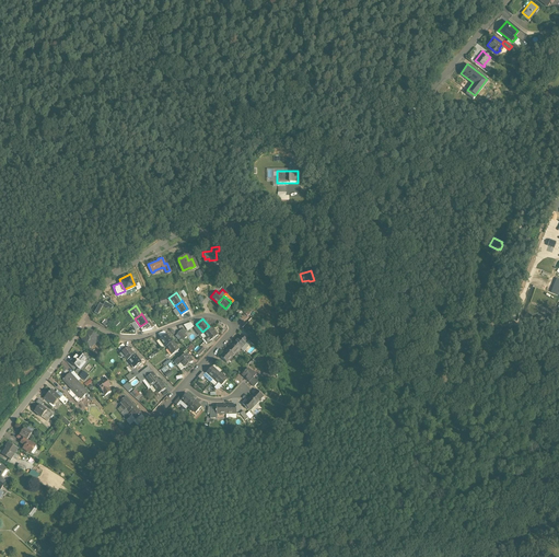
[(190,320),(184,322),(186,328),(193,325),(190,320)]
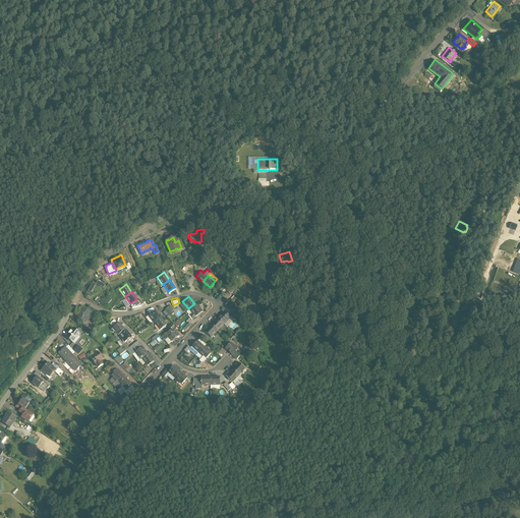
[(185,310),(188,308),(182,301),(179,303),(185,310)]
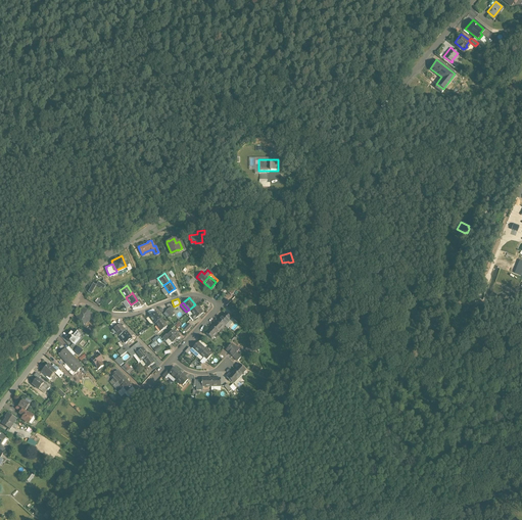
[(93,312),(81,304),(75,315),(83,323),(89,317),(90,318),(93,312)]
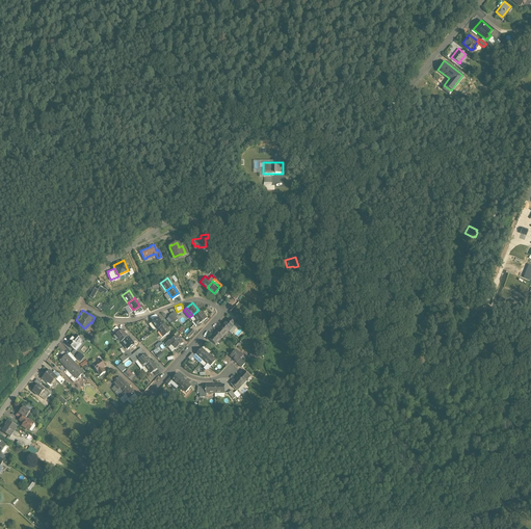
[(198,310),(192,315),(198,322),(206,316),(203,313),(202,313),(198,310)]
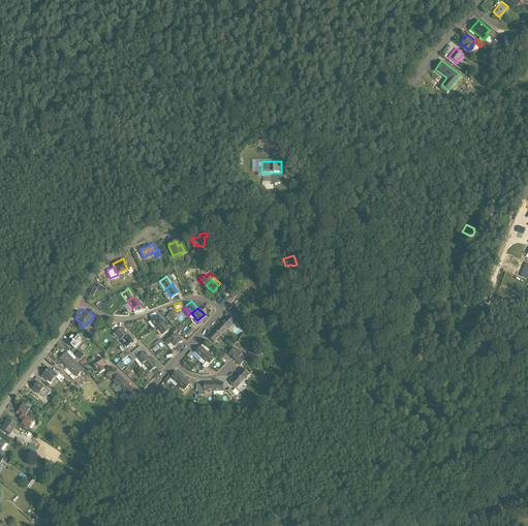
[(167,313),(173,318),(176,315),(171,310),(167,313)]
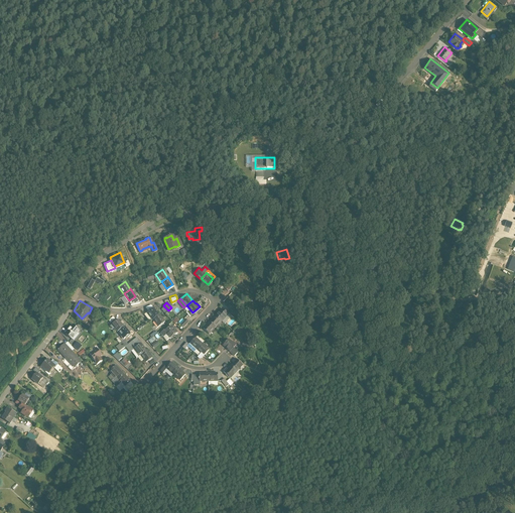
[(152,306),(146,310),(151,318),(152,317),(157,313),(152,306)]
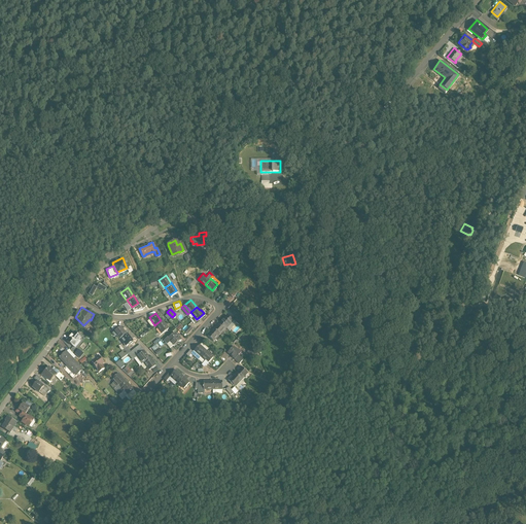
[(237,313),(236,315),(235,314),(232,317),(238,323),(242,317),(237,313)]
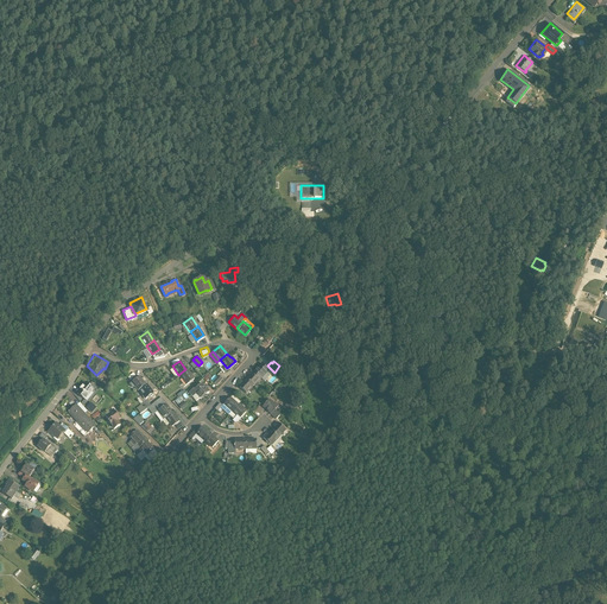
[(260,362),(253,369),(260,375),(260,376),(267,368),(260,362)]
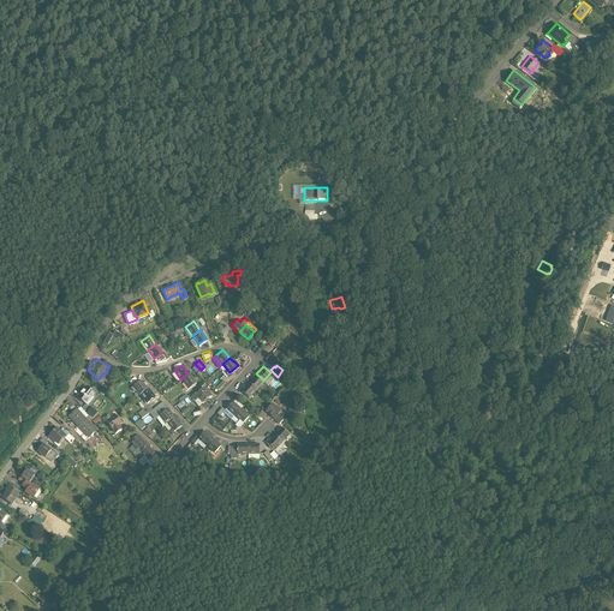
[(188,373),(182,378),(188,387),(196,381),(189,372),(188,373)]
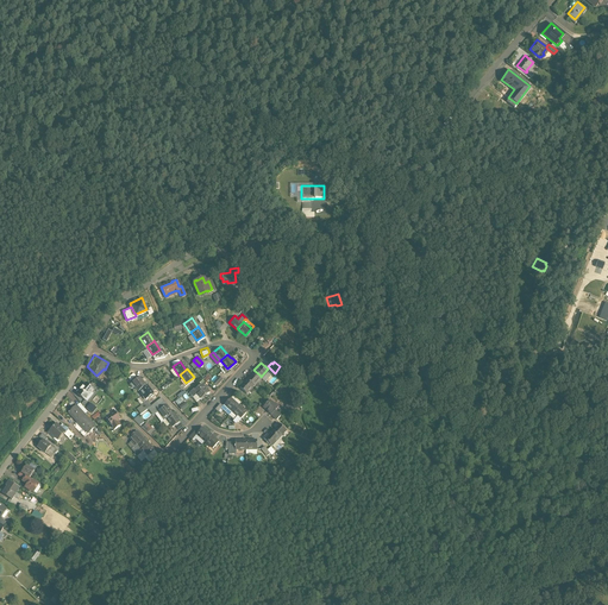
[(254,370),(246,378),(252,384),(254,384),(261,376),(254,370)]
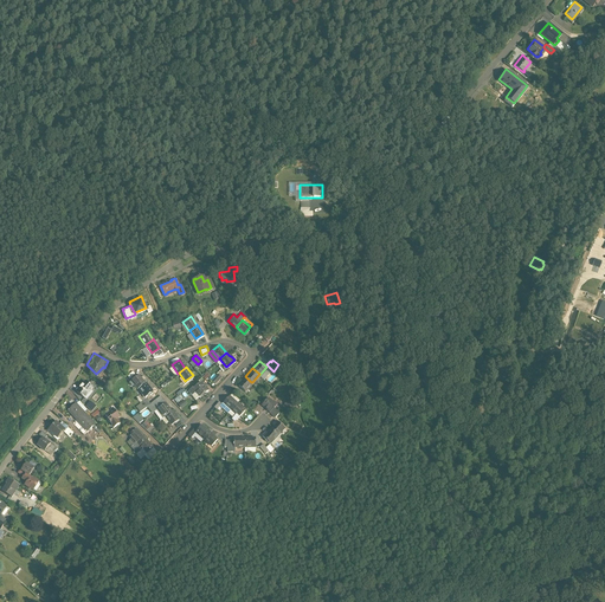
[(218,371),(211,377),(214,381),(221,375),(218,371)]
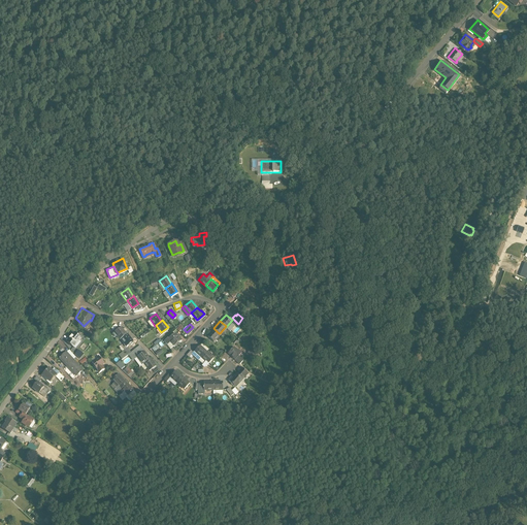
[(120,325),(113,330),(120,337),(126,333),(120,325)]
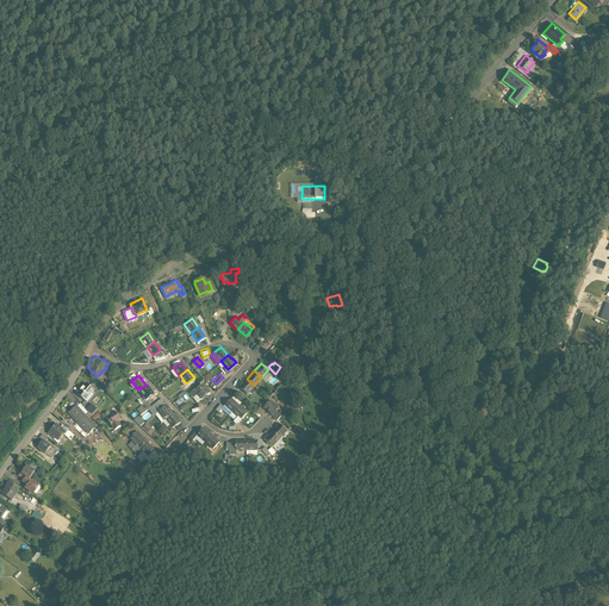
[(247,378),(238,386),(246,392),(253,385),(247,379),(247,378)]
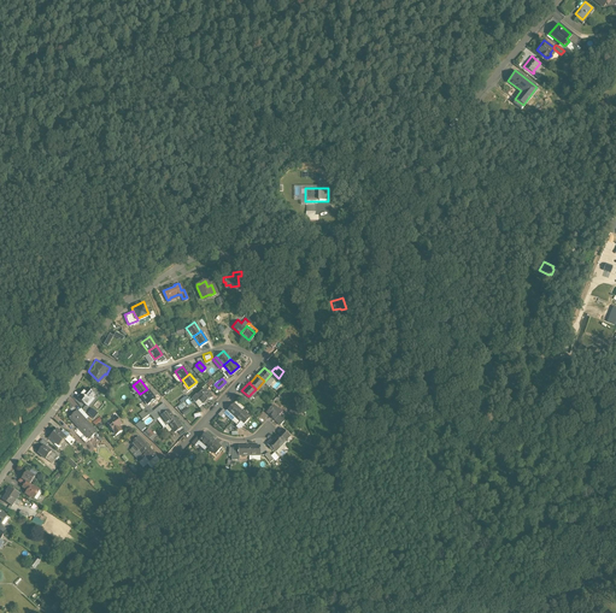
[(86,385),(77,396),(84,402),(93,393),(86,385)]
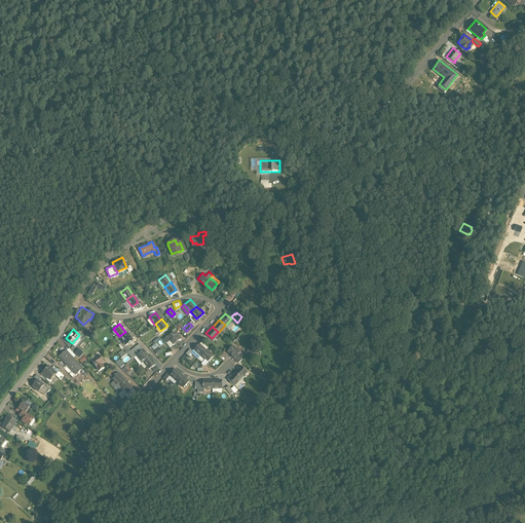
[(125,332),(119,336),(125,343),(132,338),(125,331),(125,332)]
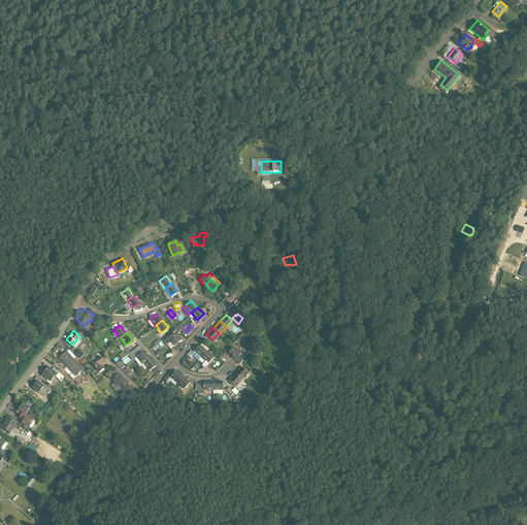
[(174,332),(167,337),(170,340),(173,345),(180,338),(177,335),(176,336),(174,332)]
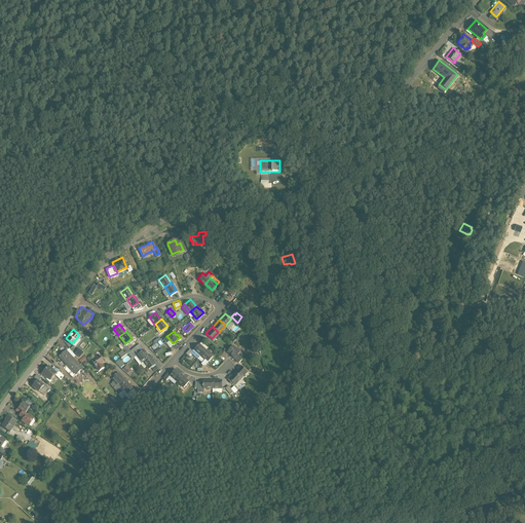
[(198,342),(193,348),(199,355),(204,348),(198,342)]
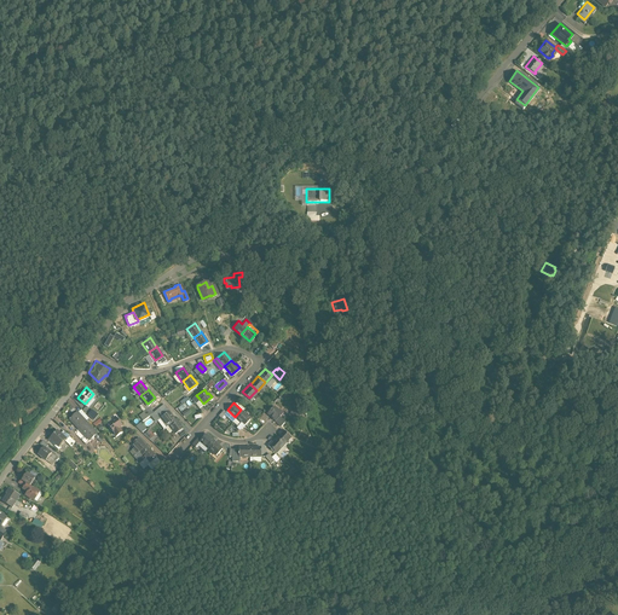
[(165,407),(162,404),(154,410),(159,417),(161,416),(168,410),(166,406),(165,407)]
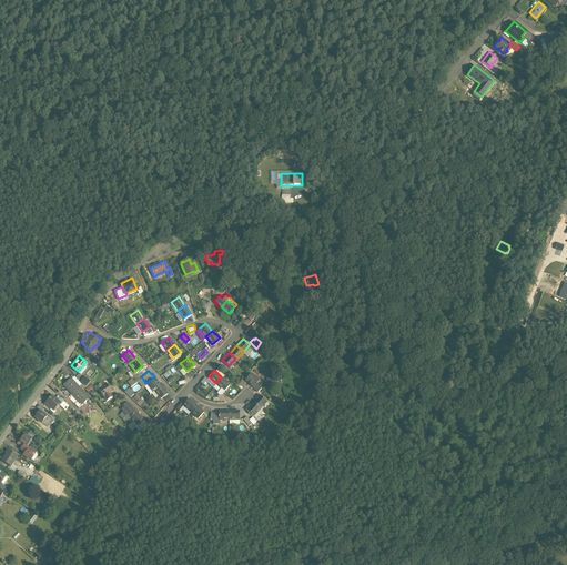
[(127,380),(130,384),(139,377),(137,372),(127,380)]
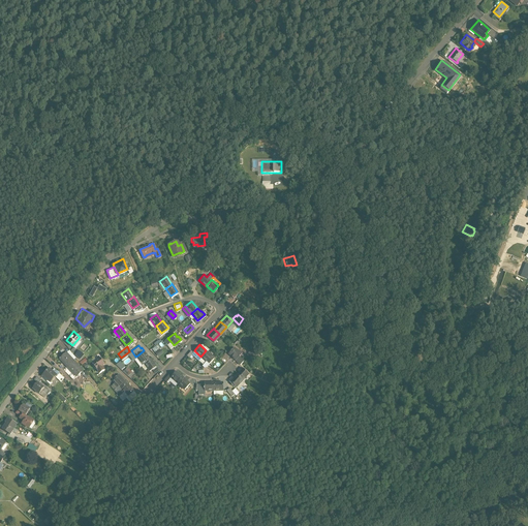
[(237,349),(233,346),(227,352),(235,359),(238,354),(241,351),(238,348),(237,349)]
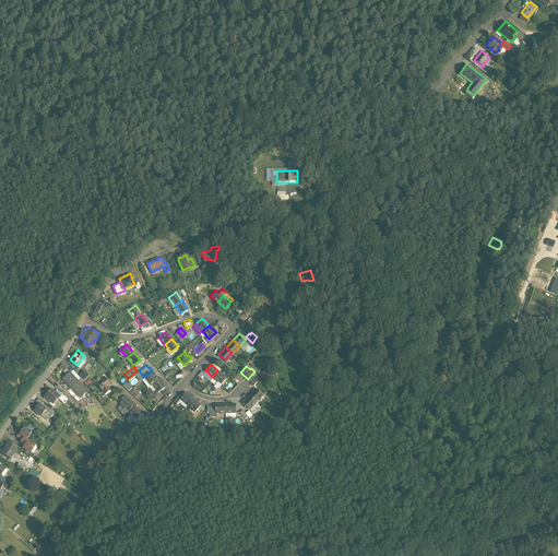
[(79,373),(84,378),(87,373),(82,368),(79,373)]
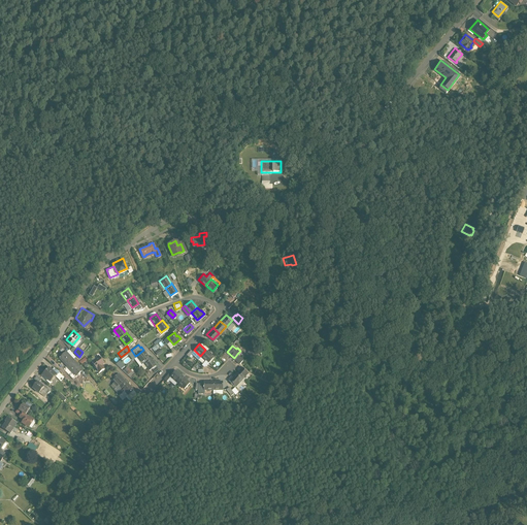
[(72,358),(65,350),(59,356),(66,363),(72,358)]
